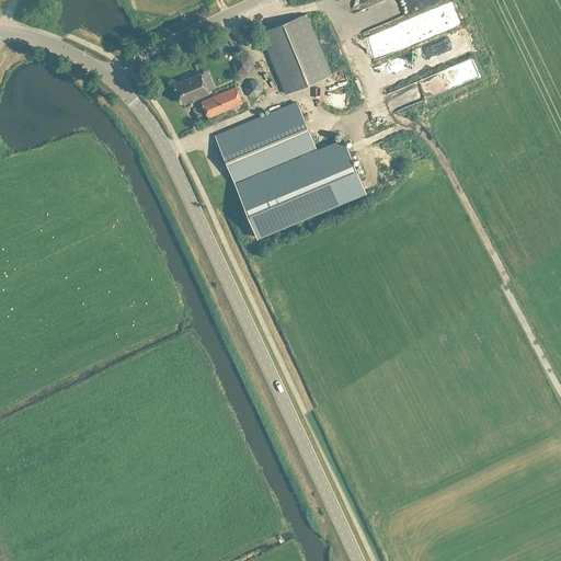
[(437,0),(386,0),(355,11),(361,29),(438,1),(437,0)]
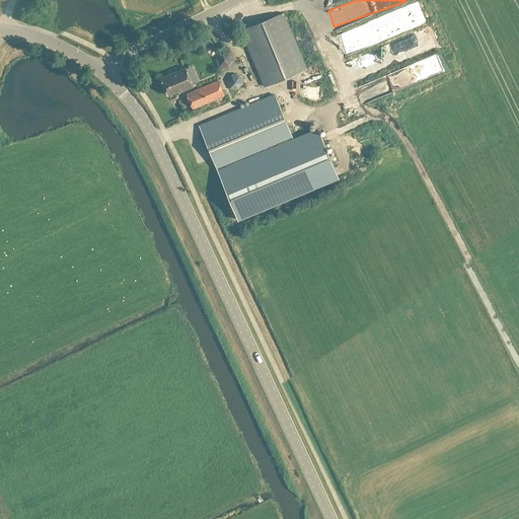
[(424,1),(365,23),(372,41),(430,19),(424,1)]
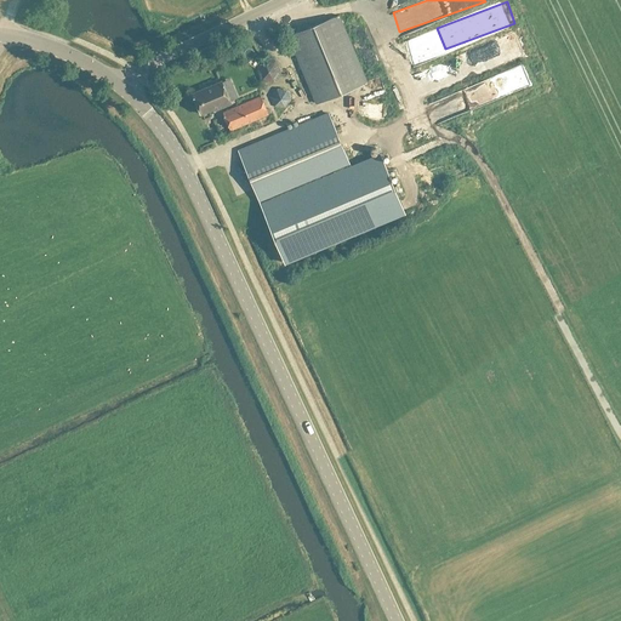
[(315,104),(366,83),(339,16),(288,36),(315,104)]
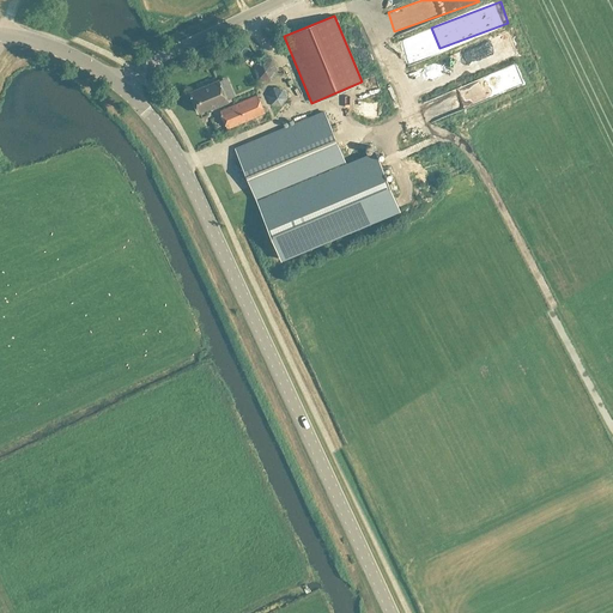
[(492,38),(510,34),(509,28),(490,32),(492,38)]
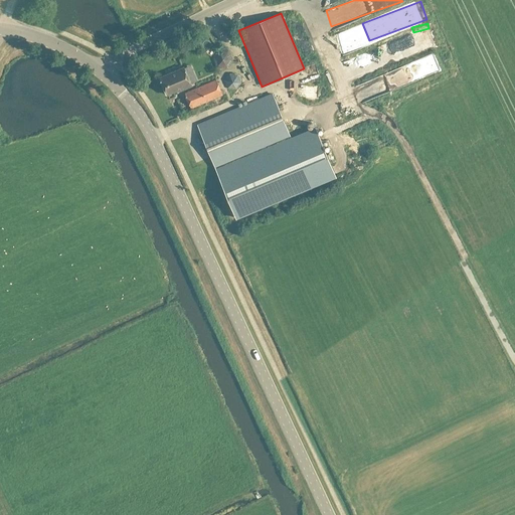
[(376,65),(437,46),(432,29),(359,52),(362,59),(363,59),(367,71),(377,68),(376,65)]
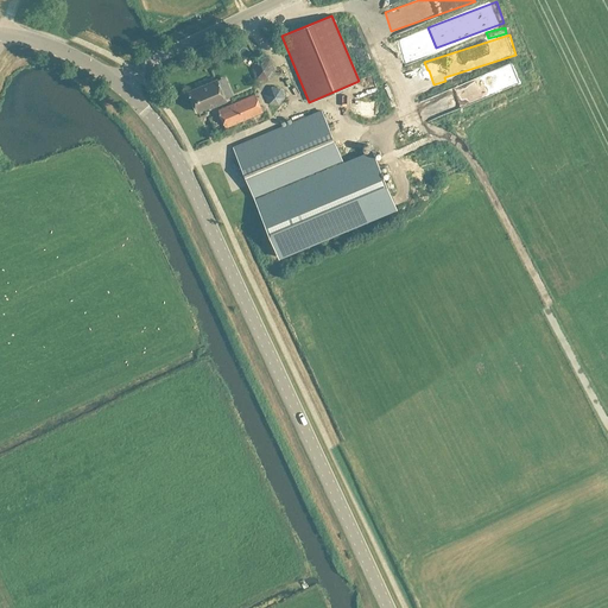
[(226,102),(216,80),(188,92),(196,113),(213,106),(214,107),(226,102)]
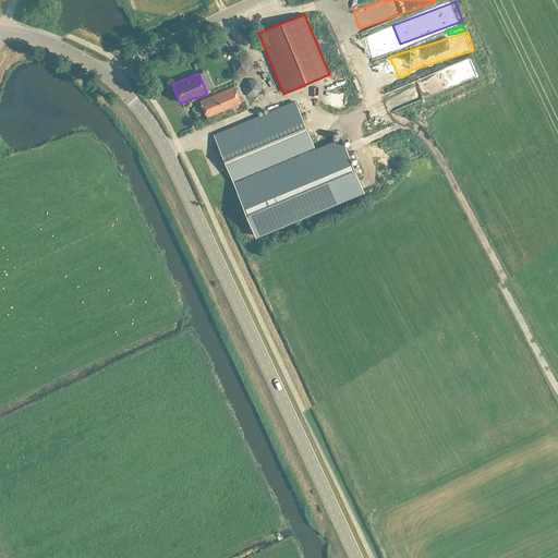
[(426,80),(417,81),(419,83),(415,83),(416,95),(427,95),(426,80)]
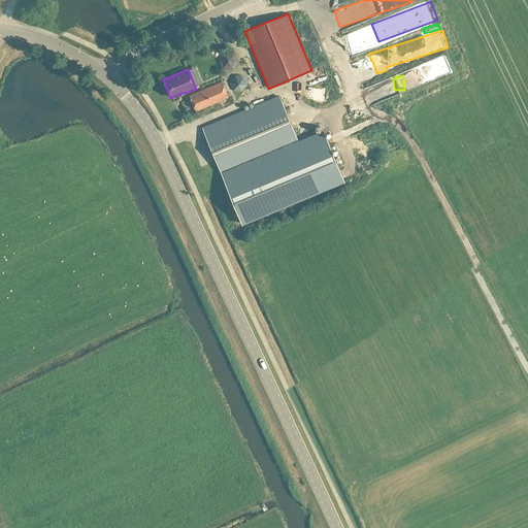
[(189,96),(195,111),(228,98),(221,83),(189,96)]
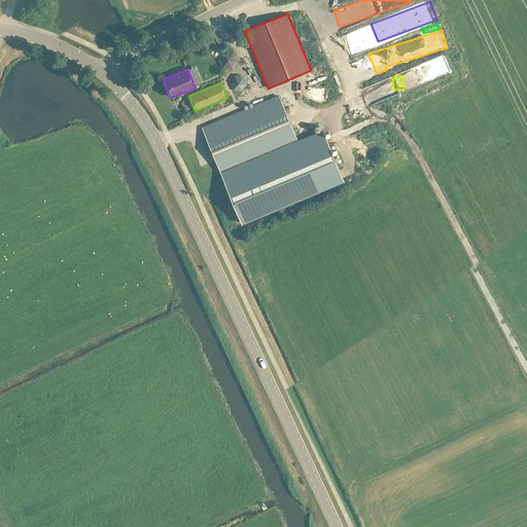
[(322,133),(297,143),(278,97),(202,129),(242,223),(343,181),(322,133)]
